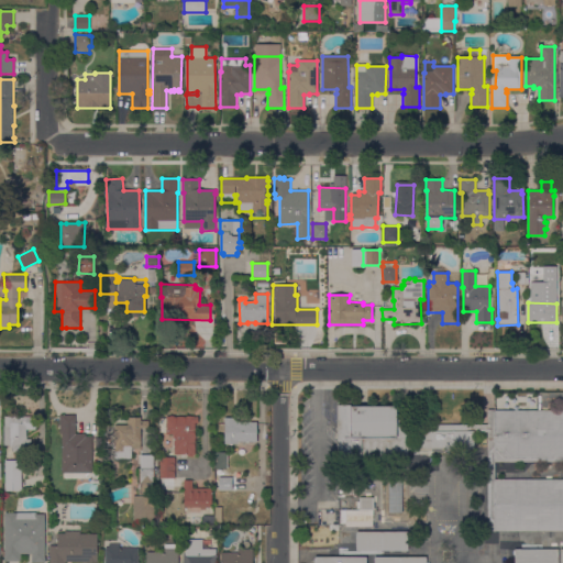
[(408,456),(351,456),(351,466),(337,466),(337,406),(403,405),(403,417),(407,417),(407,424),(407,432),(408,456)]
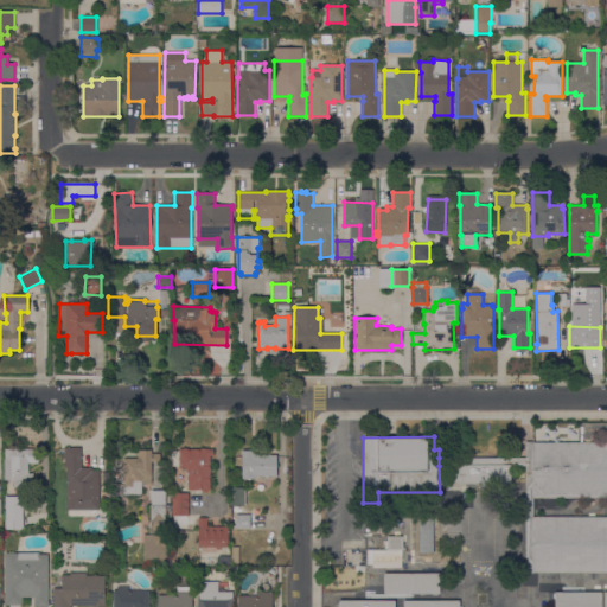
[(532,574),(525,574),(525,466),(510,466),(510,465),(454,465),(454,466),(439,466),(439,458),(525,458),(525,442),(534,441),(534,442),(532,442),(532,498),(532,517),(532,574)]
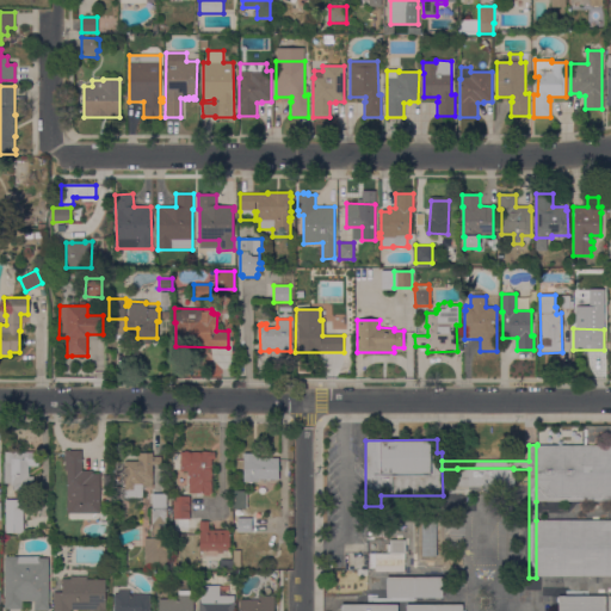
[(536,445),(537,445),(610,444),(610,501),(536,501),(536,445)]
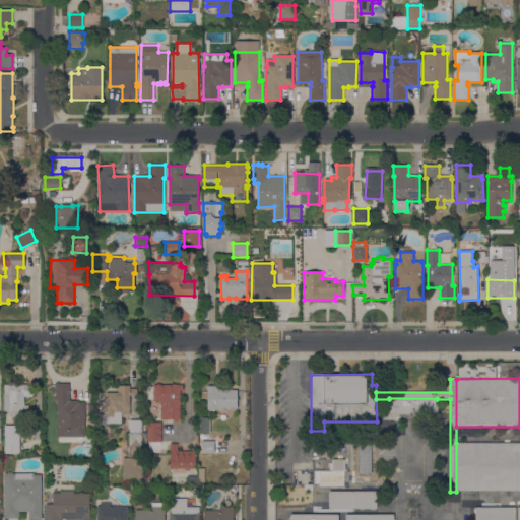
[(66,445),(58,445),(58,437),(57,437),(57,401),(55,401),(55,384),(69,384),(69,401),(79,401),(79,403),(85,403),(85,438),(84,437),(84,443),(66,443),(66,445)]
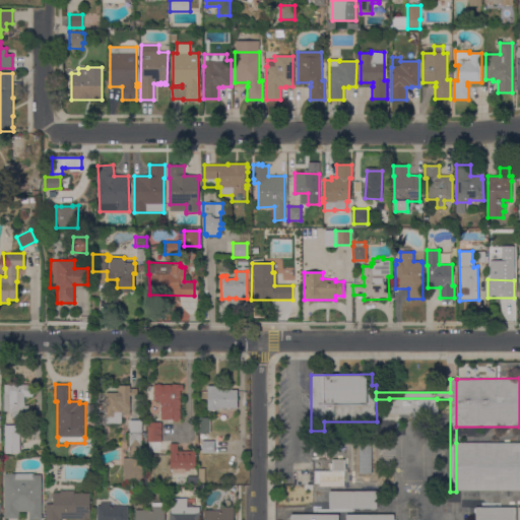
[(180,401),(180,404),(180,405),(180,421),(173,421),(173,420),(160,419),(160,411),(159,411),(159,408),(160,407),(160,405),(159,405),(159,401),(153,401),(153,385),(155,385),(156,384),(160,384),(161,385),(172,385),(172,384),(176,384),(176,385),(183,385),(183,392),(180,392),(180,401)]
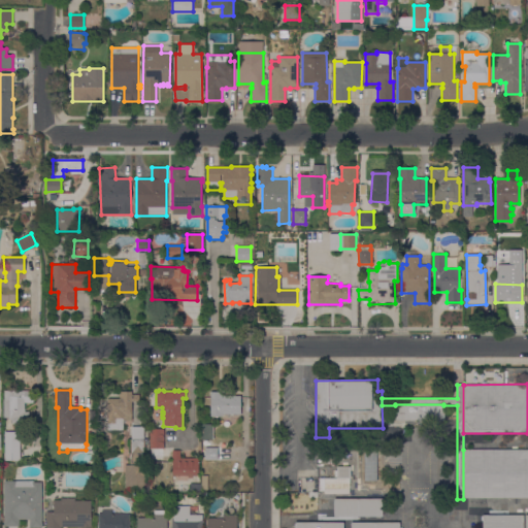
[(33,391),(33,403),(25,403),(25,411),(34,411),(34,424),(11,424),(11,420),(8,420),(8,418),(2,418),(2,399),(3,399),(3,391),(33,391)]
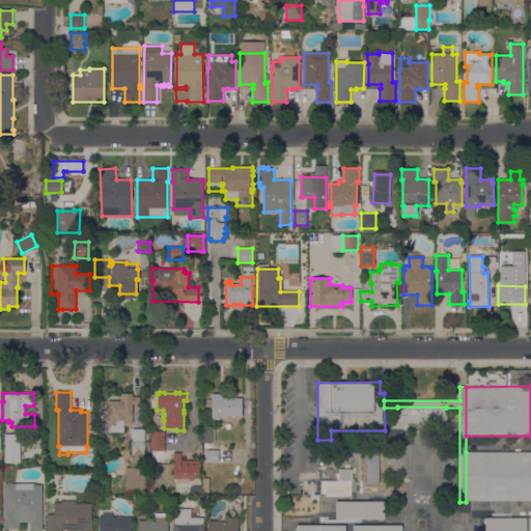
[(120,400),(120,393),(132,393),(132,397),(141,397),(141,404),(132,404),(132,424),(123,424),(123,432),(108,432),(108,401),(120,400)]
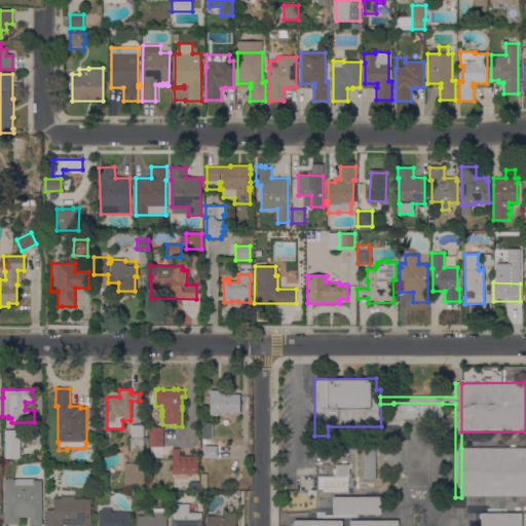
[(213,415),(210,415),(209,390),(218,390),(218,392),(222,392),(222,395),(239,395),(239,413),(221,413),(221,415),(217,415),(216,416),(214,416),(213,415)]
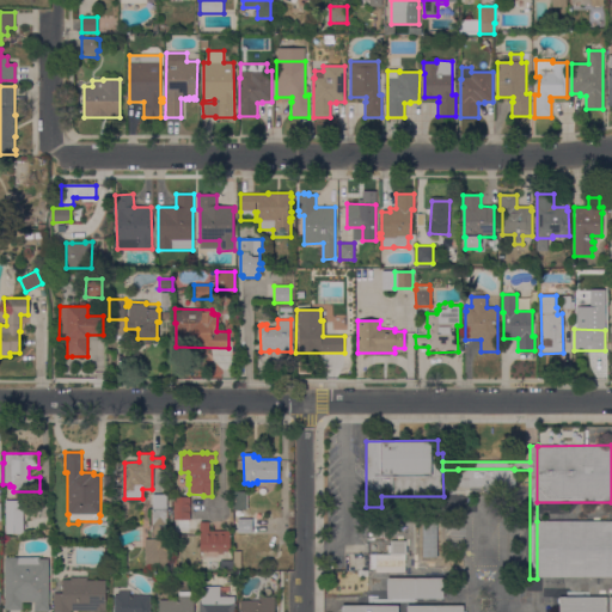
[(458,469),(514,469),(514,470),(514,488),(458,488),(458,470),(458,469)]
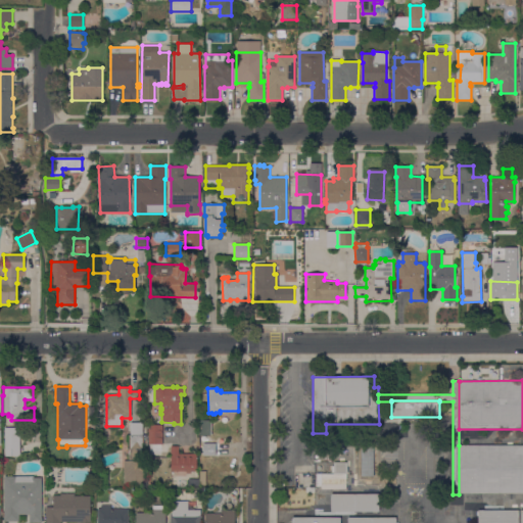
[(211,420),(211,435),(199,435),(200,420),(211,420)]
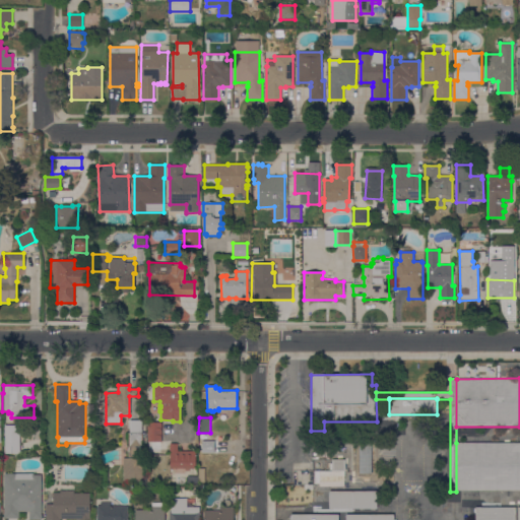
[(122,458),(127,458),(127,447),(128,447),(128,433),(129,433),(129,420),(141,420),(142,446),(143,482),(123,482),(122,458)]
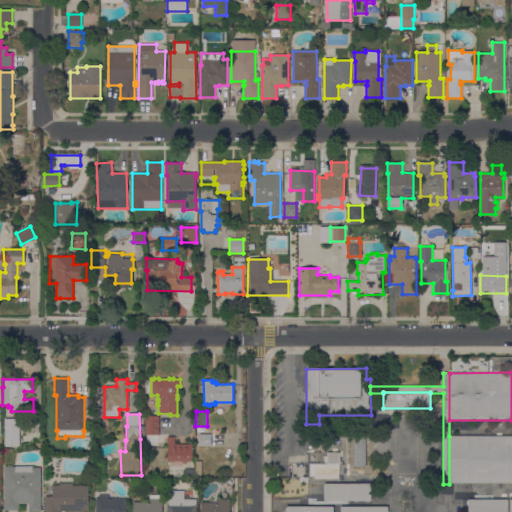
[(159,446),(152,446),(152,450),(145,450),(145,416),(159,416),(159,446)]
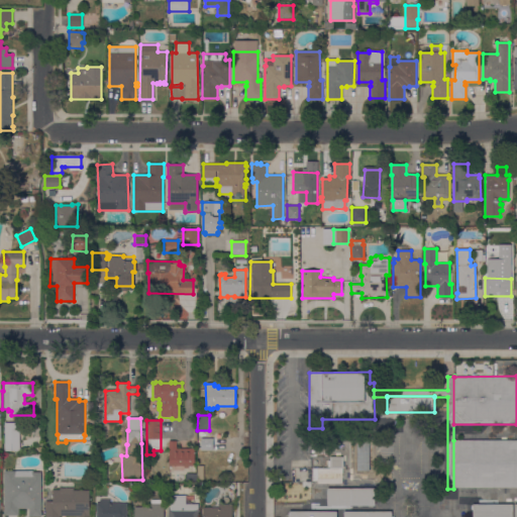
[(4,423),(18,423),(18,450),(4,450),(4,423)]
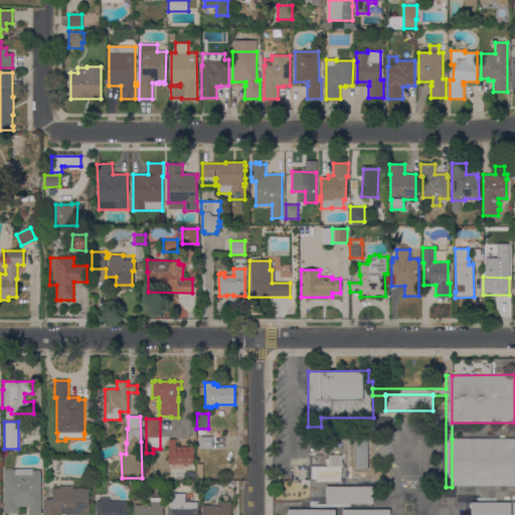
[(211,449),(211,456),(201,456),(202,449),(196,449),(196,437),(199,437),(206,437),(206,436),(211,436),(211,437),(213,437),(217,441),(217,445),(214,449),(211,449)]
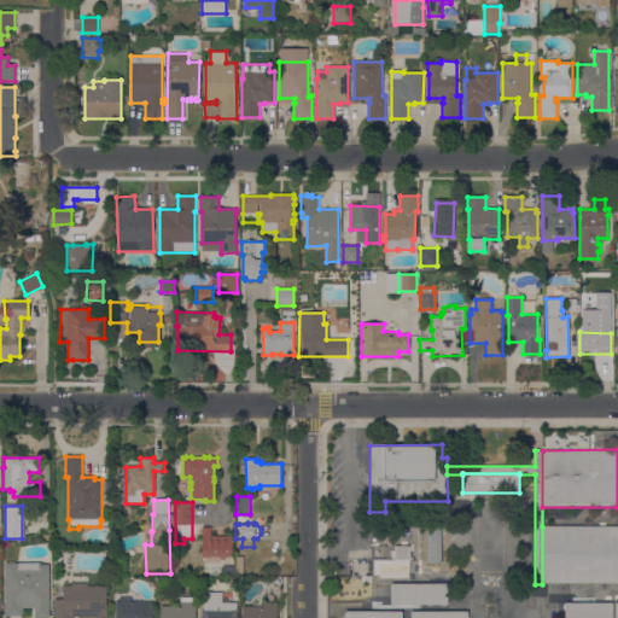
[(617,526),(617,583),(542,584),(542,526),(617,526)]
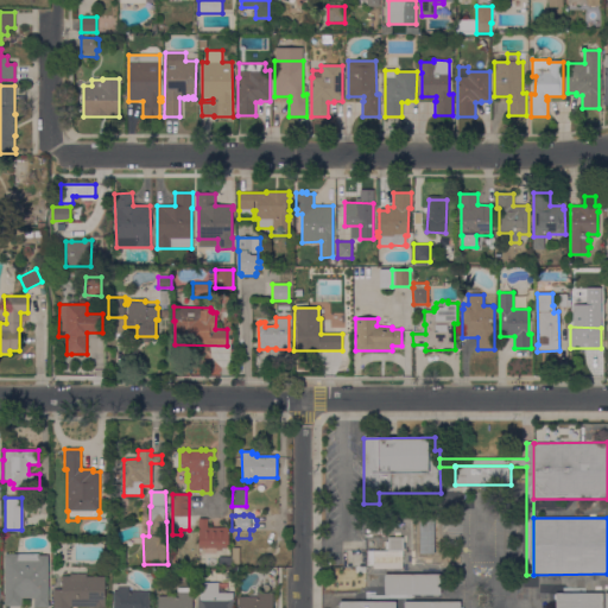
[(198,555),(198,527),(197,527),(197,519),(207,519),(207,527),(229,527),(228,548),(216,548),(216,555),(198,555)]
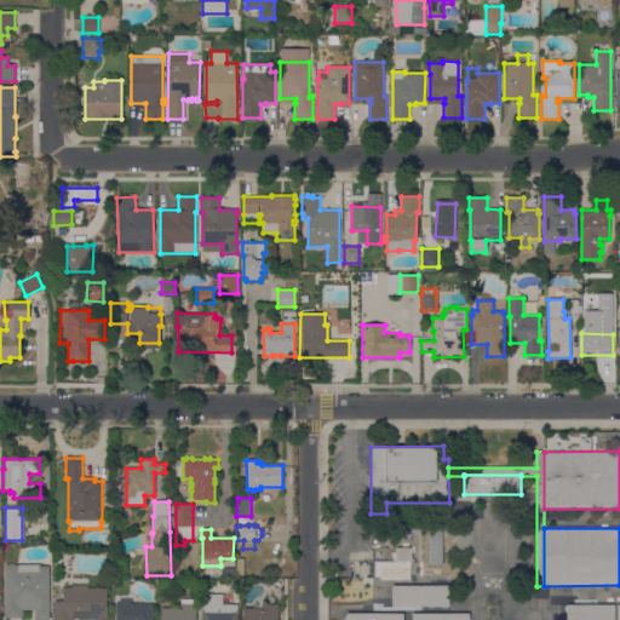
[(442,564),(428,564),(428,529),(443,529),(442,564)]
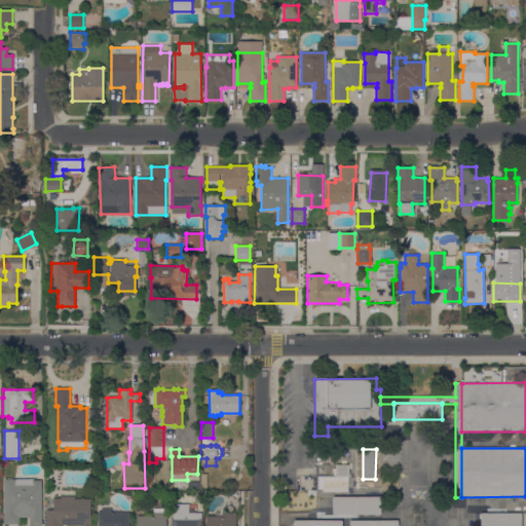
[(335,465),(348,464),(349,477),(347,477),(335,477),(335,475),(333,475),(333,470),(335,470),(335,465)]
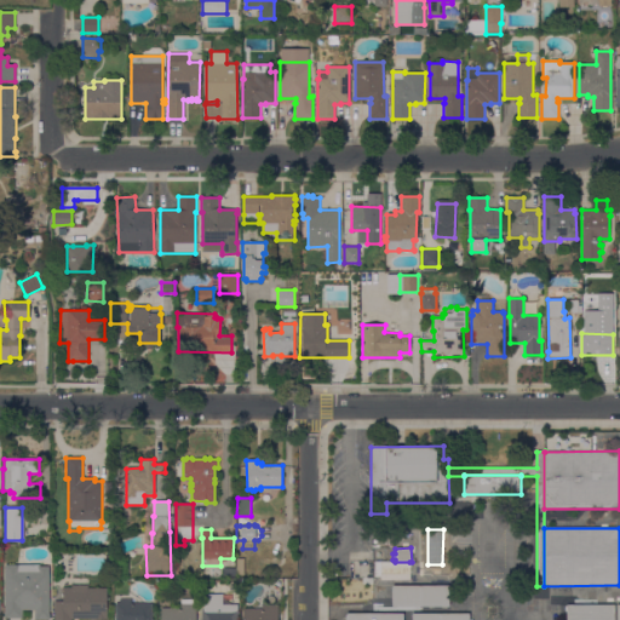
[(127,578),(116,578),(116,557),(127,557),(127,578)]
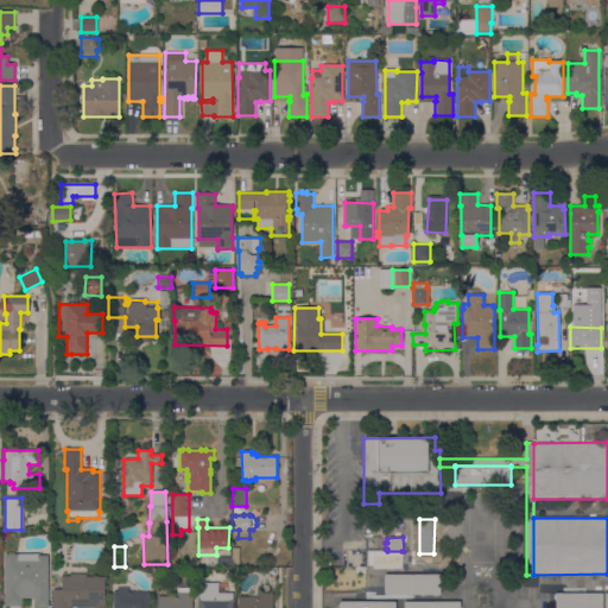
[(401,551),(401,569),(373,569),(373,565),(367,565),(367,551),(387,551),(401,551)]
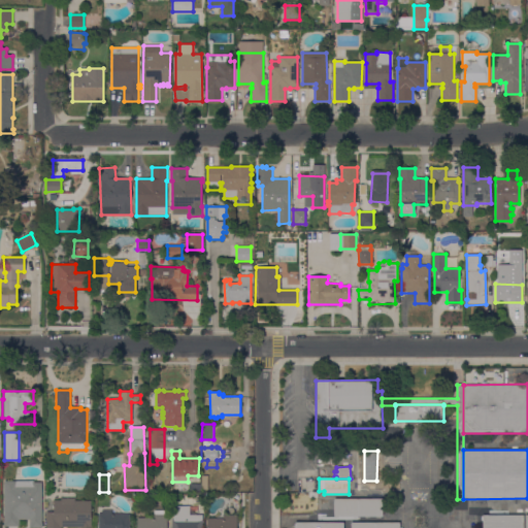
[(3,485),(3,481),(33,481),(33,483),(42,482),(42,485),(42,527),(29,527),(29,520),(19,520),(19,526),(4,526),(3,485)]
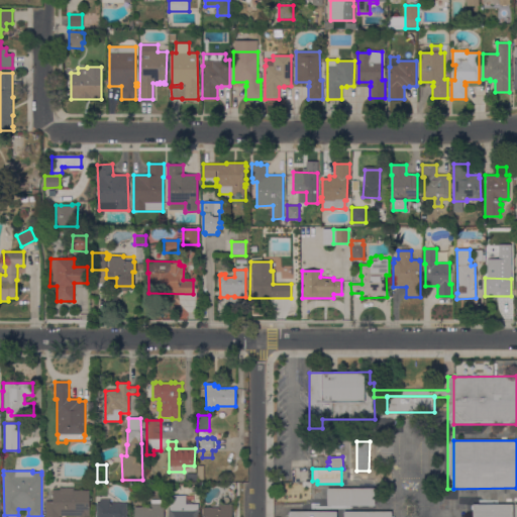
[(88,516),(82,516),(59,516),(44,516),(45,502),(52,502),(53,490),(60,490),(60,488),(73,488),(73,490),(89,491),(88,516)]
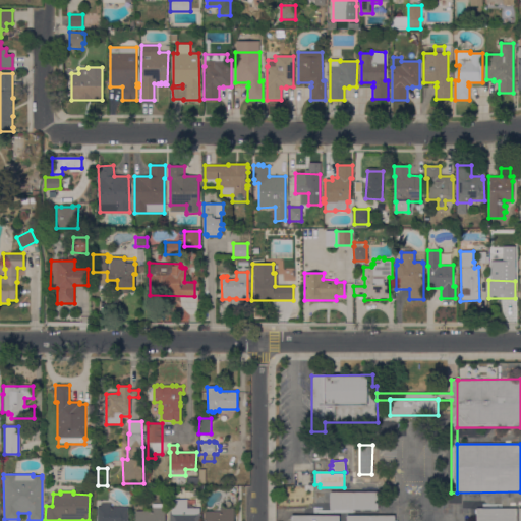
[(378,493),(378,510),(329,510),(329,493),(378,493)]
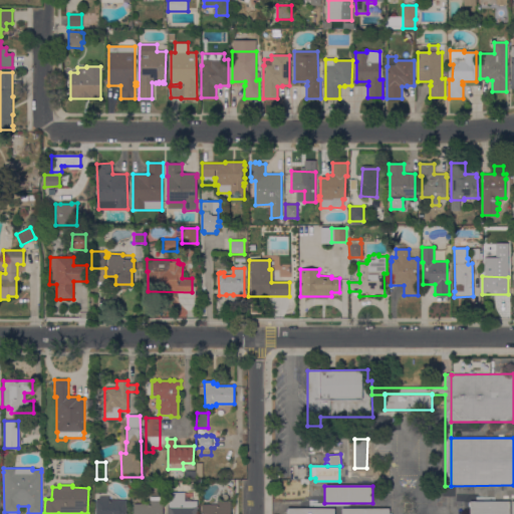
[(197,513),(167,513),(167,505),(169,505),(169,492),(185,493),(185,501),(197,501),(197,513)]
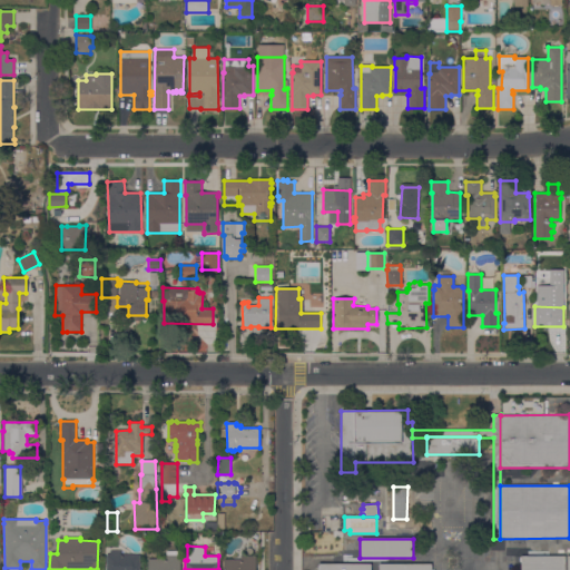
[(139,569),(106,569),(106,554),(109,554),(109,551),(120,551),(120,554),(139,554),(139,569)]
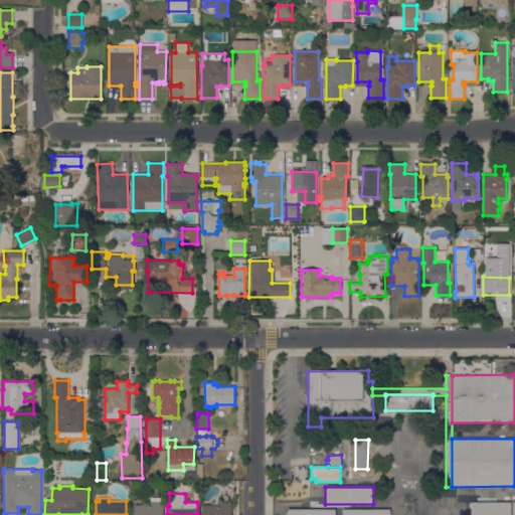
[(133,514),(133,505),(150,505),(150,498),(161,498),(161,502),(163,502),(163,514),(133,514)]
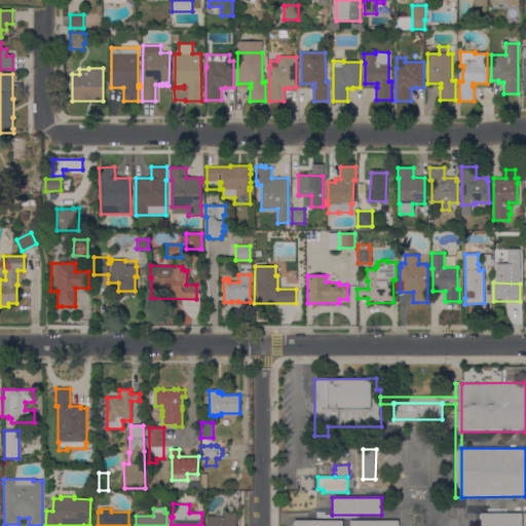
[(235,525),(205,525),(205,517),(222,517),(222,514),(235,513),(235,525)]
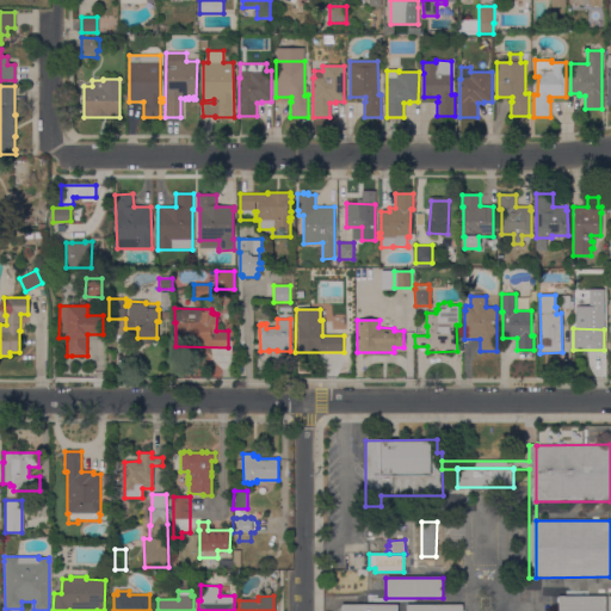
[(605,596),(605,610),(557,610),(557,596),(605,596)]
